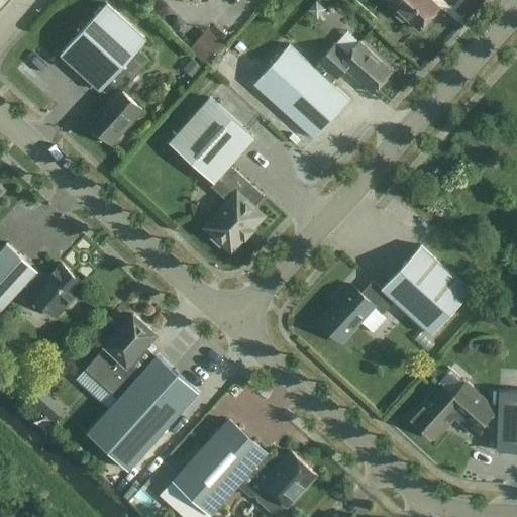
[(418,29),(438,7),(430,0),(385,0),(397,10),(396,15),(402,21),(407,19),(418,29)]
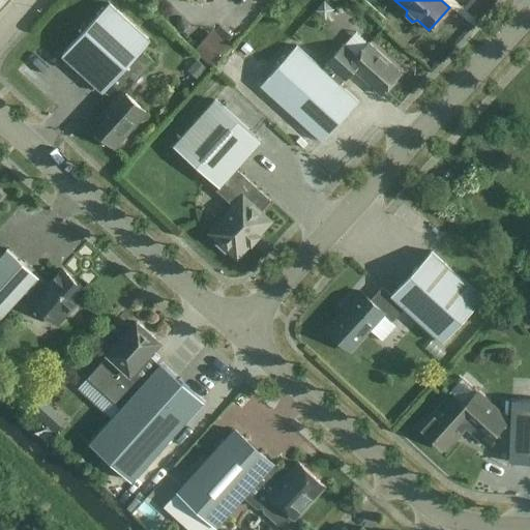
[(154,62),(142,51),(150,41),(109,3),(61,56),(102,93),(104,92),(113,100),(90,126),(114,148),(146,113),(125,93),(154,62)]
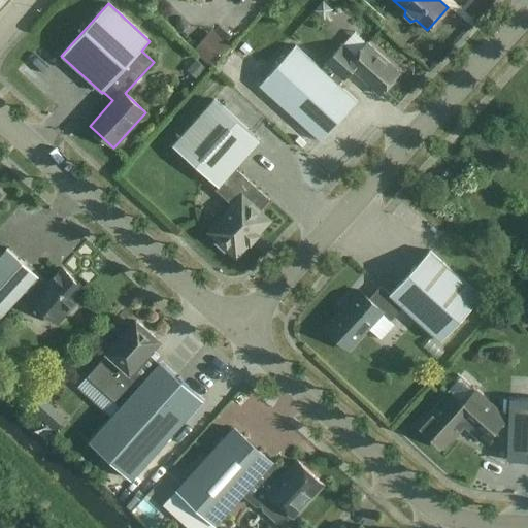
[(193,48),(212,66),(230,46),(211,29),(193,48)]
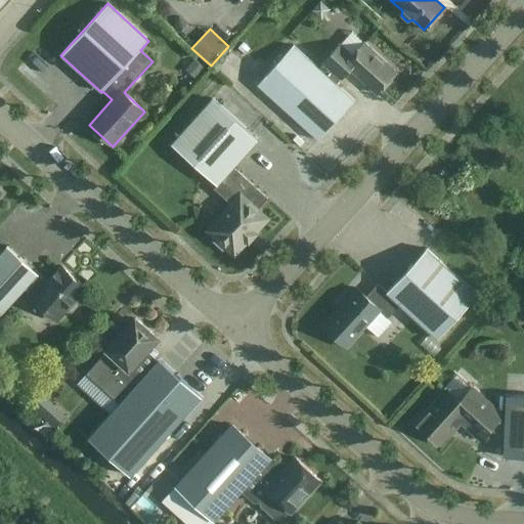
[(293,45),(257,85),(318,140),(354,101),(335,84),(340,78),(341,79),(350,70),(377,94),(397,73),(364,43),(352,56),(339,44),(323,62),(324,63),(318,69),(293,45)]
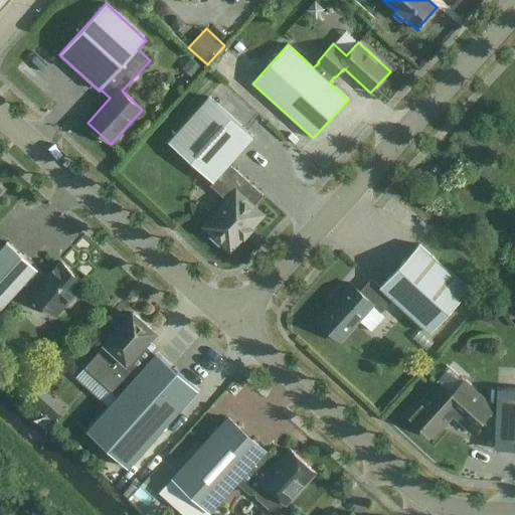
[(218,246),(222,242),(230,249),(242,236),(243,237),(251,229),(249,228),(262,214),(252,206),(264,195),(229,164),(253,137),(208,97),(168,142),(212,181),(209,185),(227,201),(204,226),(212,233),(208,237),(218,246)]
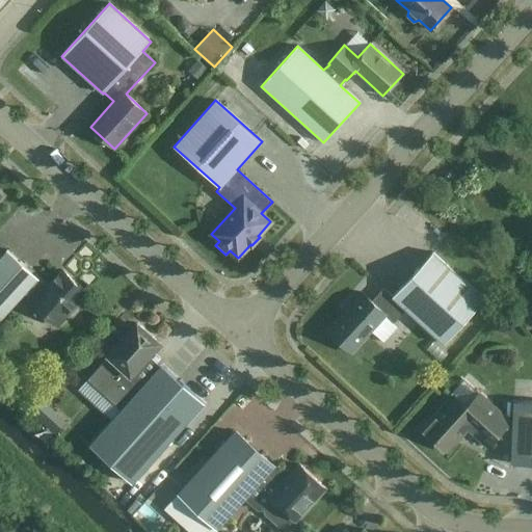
[(7,249),(0,257),(0,320),(24,294),(57,325),(67,315),(69,317),(74,316),(80,309),(80,304),(78,302),(86,293),(62,270),(48,287),(7,249)]
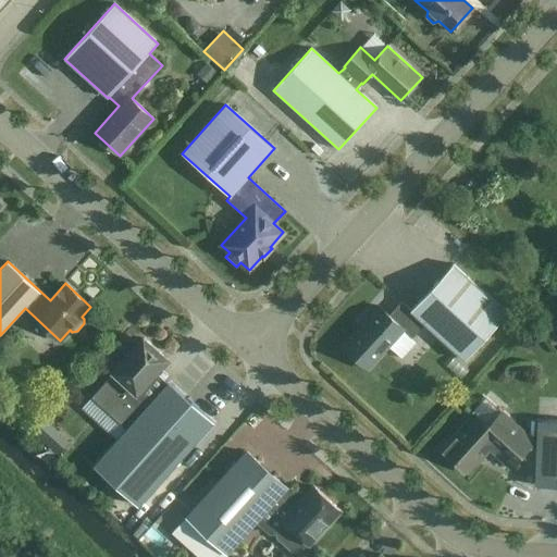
[(364,324),(344,347),(368,369),(404,331),(412,338),(425,324),(465,360),(507,313),(453,264),(410,310),(401,301),(388,316),(379,307),(363,323),(364,324)]
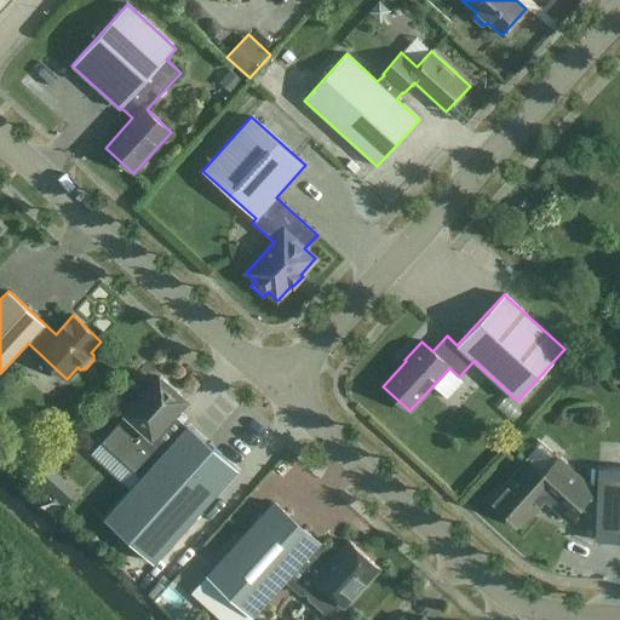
[(128,539),(155,563),(237,471),(188,426),(167,448),(154,436),(187,401),(160,377),(126,414),(142,428),(128,441),(153,464),(104,517),(128,539)]
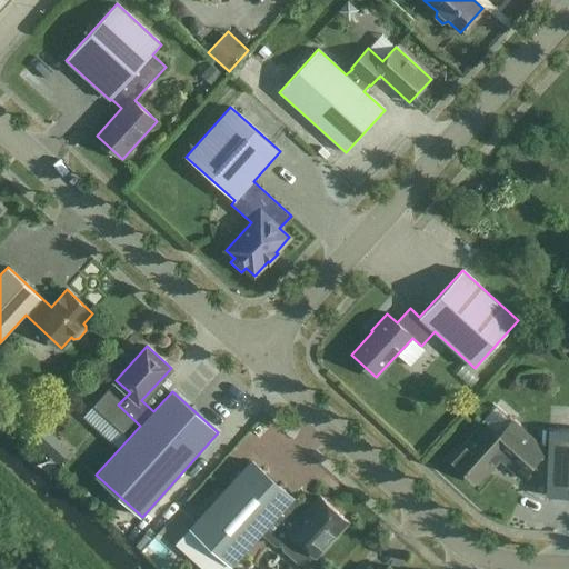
[(486,425),(453,459),(478,481),(500,457),(521,476),(531,466),(536,467),(548,472),(547,496),(568,497),(568,429),(550,429),(549,455),(543,452),(545,450),(512,421),(499,437),(486,425)]
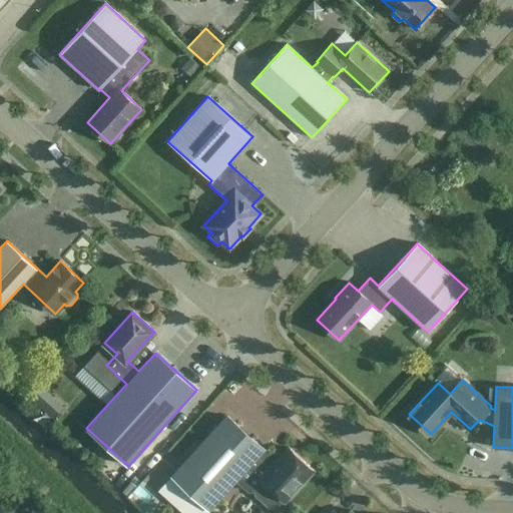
[(184,512),(204,512),(249,464),(263,476),(260,479),(264,482),(257,489),(257,495),(270,507),(275,506),(282,499),(285,502),(287,500),(314,471),(289,448),(281,456),(279,454),(274,454),(272,457),(265,450),(227,417),(160,491),(184,512)]
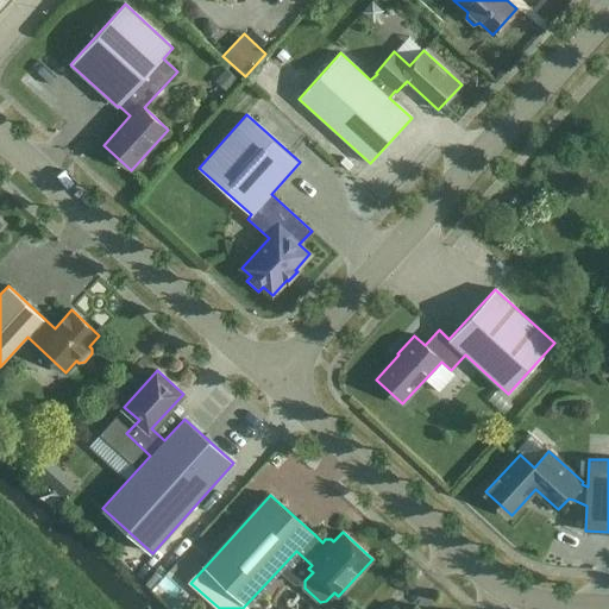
[(169,577),(161,596),(180,603),(187,585),(169,577)]
